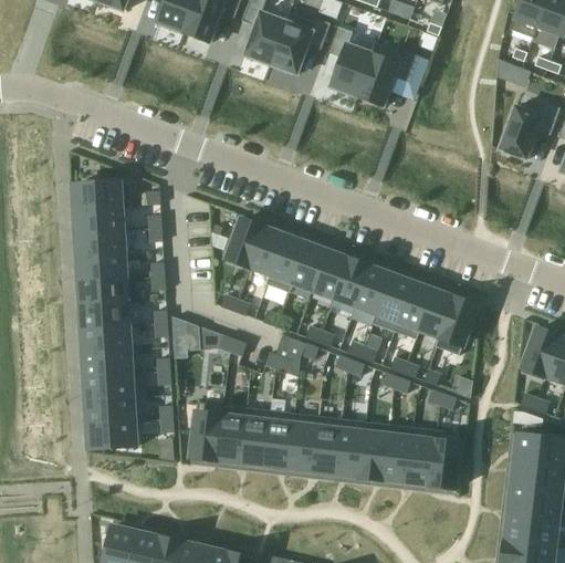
[(96,0),(123,10),(126,0),(96,0)]
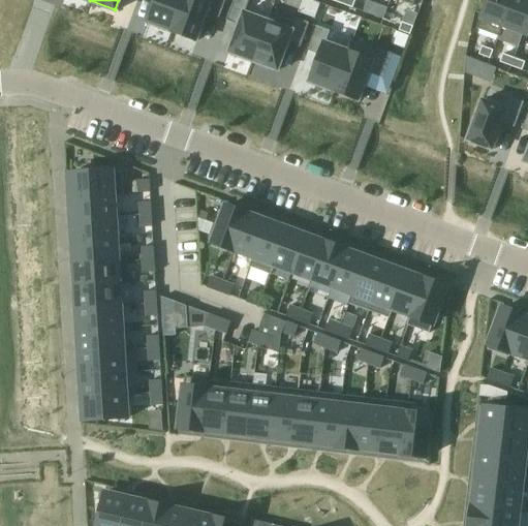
[(153,0),(147,21),(172,30),(182,0),(153,0)]
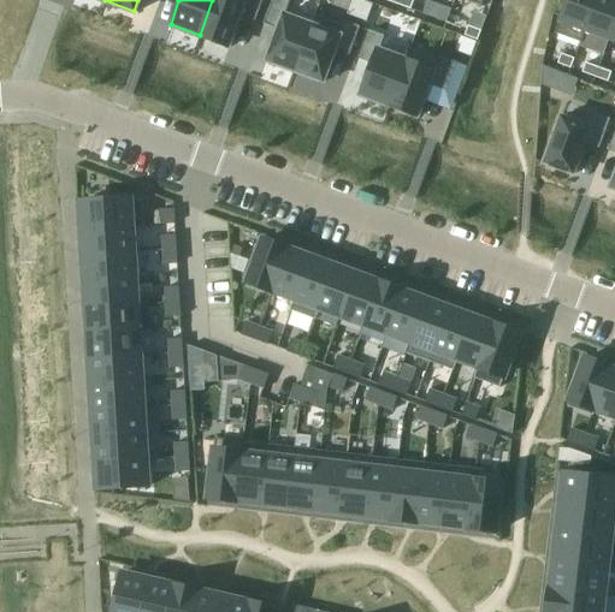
[(212,0),(200,35),(229,46),(240,13),(254,18),(260,0),(212,0)]
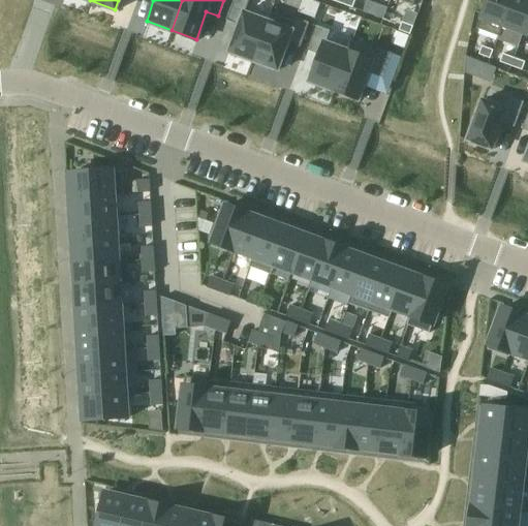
[(252,60),(268,20),(244,11),(248,0),(233,0),(226,19),(238,23),(227,51),(251,60),(252,60)]
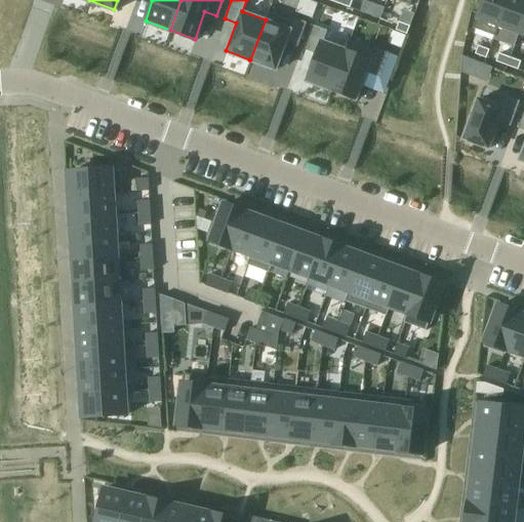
[(359,9),(368,13),(379,16),(384,6),(366,0),(363,0),(359,9)]
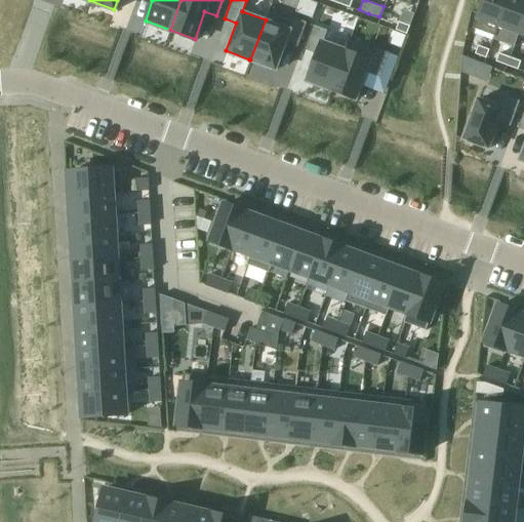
[(481,0),(472,26),(494,35),(497,26),(496,25),(506,0),(481,0)]
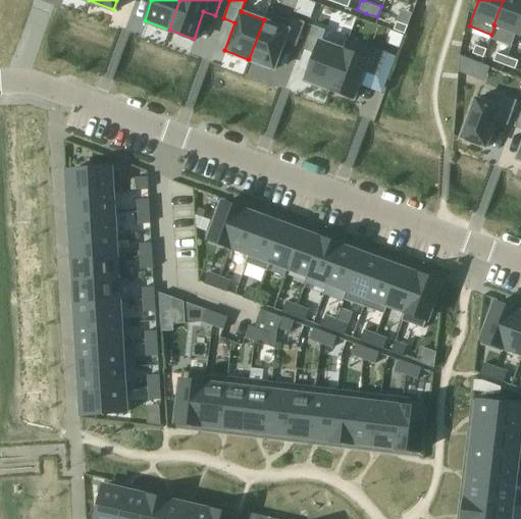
[(495,26),(515,33),(520,14),(520,0),(503,0),(493,24),(495,26)]
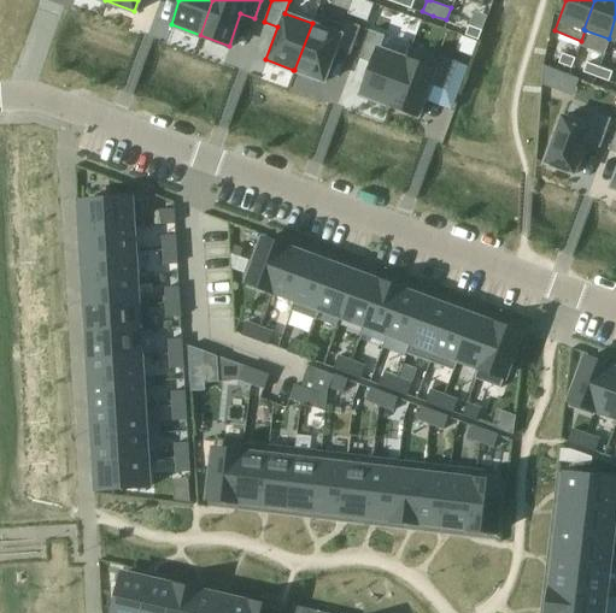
[(312,23),(294,70),(323,81),(335,48),(350,53),(359,25),(344,19),(339,33),(312,23)]
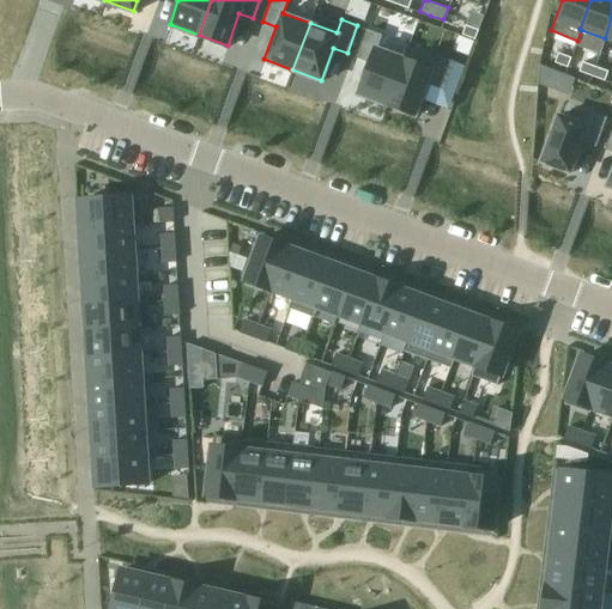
[(474,37),(478,28),(465,23),(461,32),(474,37)]
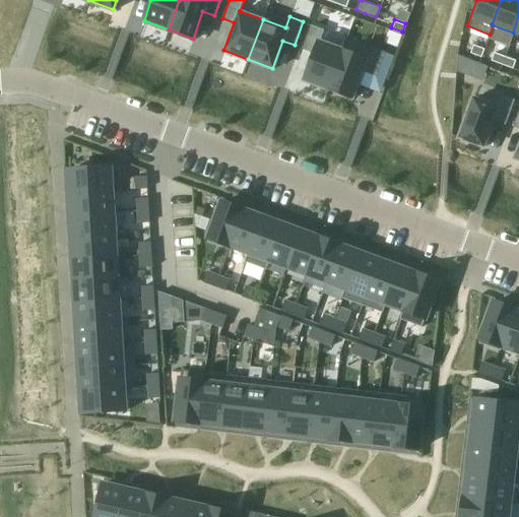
[(328,88),(342,49),(319,40),(324,28),(311,23),(302,48),(314,52),(304,79),(328,88)]
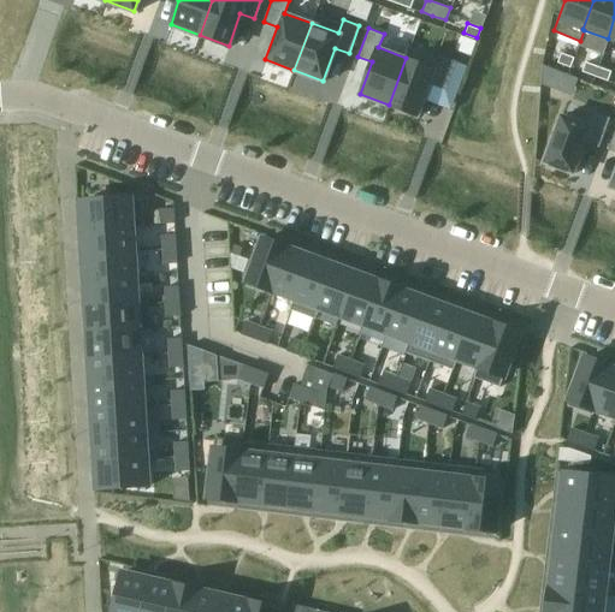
[(406,58),(389,105),(418,116),(429,83),(444,88),(455,60),(438,54),(437,57),(408,46),(406,58)]
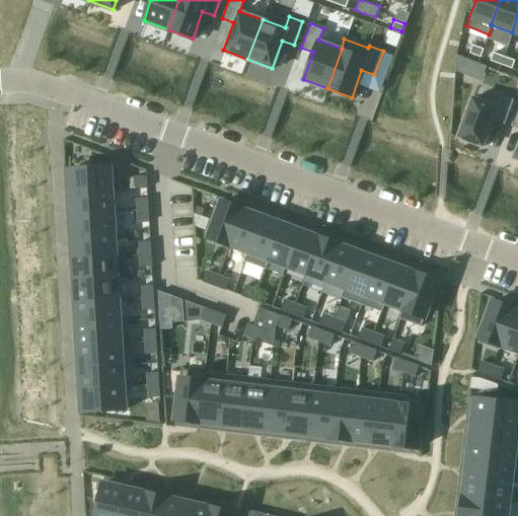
[(479,55),(483,48),(471,44),(468,52),(479,55)]
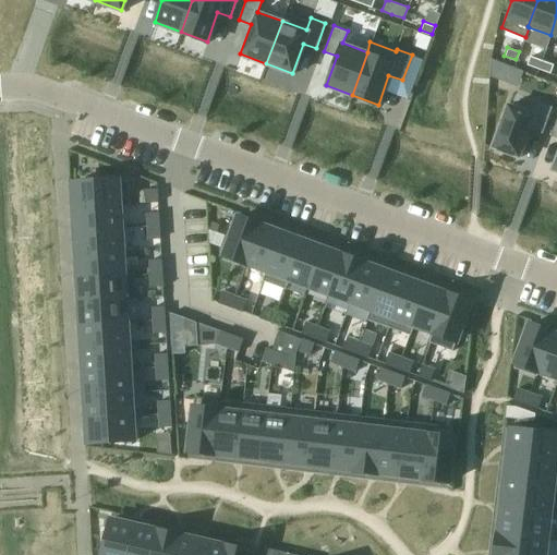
[(537,68),(541,59),(530,55),(527,63),(537,68)]
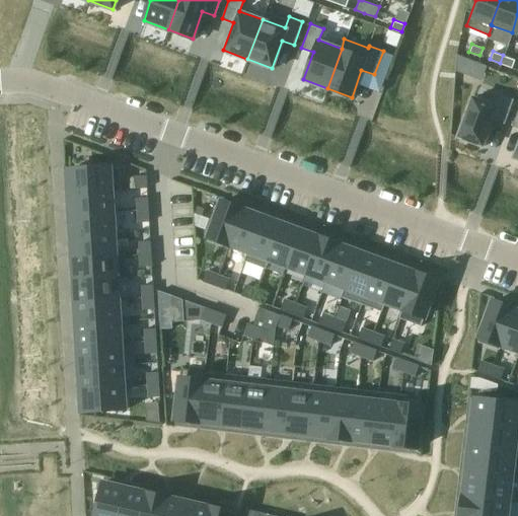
[(511,67),(514,59),(503,55),(500,63),(511,67)]
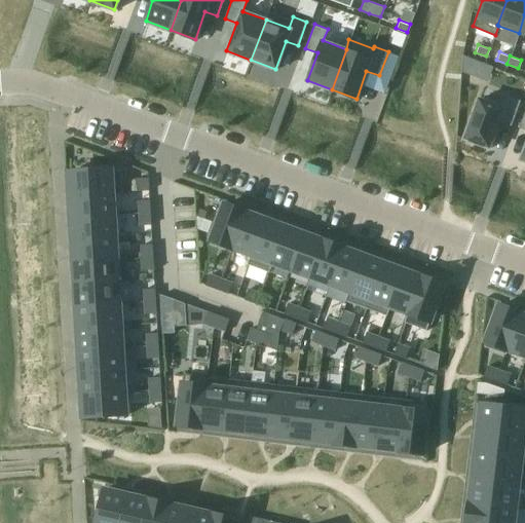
[(469,57),(467,71),(472,73),(477,60),(469,57)]
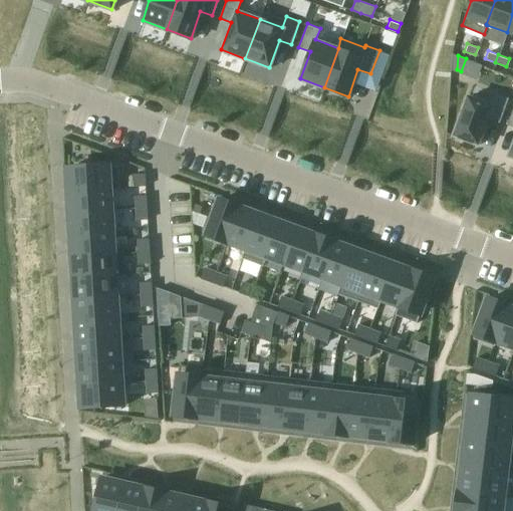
[(491,104),(468,95),(453,135),(478,144),(488,116),(499,121),(508,97),(495,93),(491,104)]
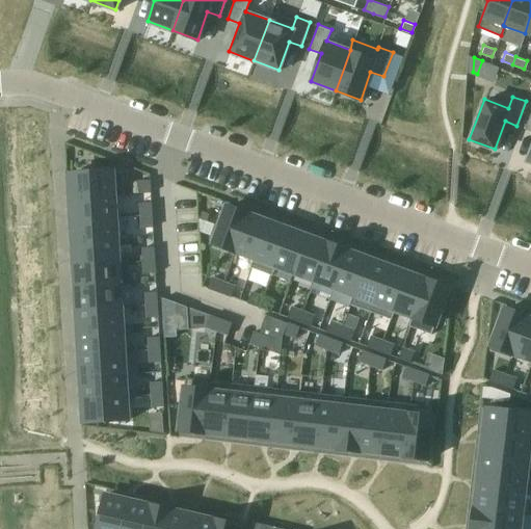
[(123,168),(71,172),(72,195),(113,193),(113,194),(124,193),(123,168)]
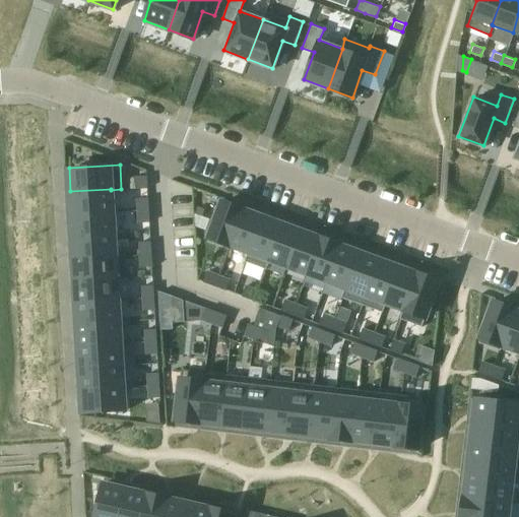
[(146,174),(135,175),(135,187),(146,186),(146,174)]
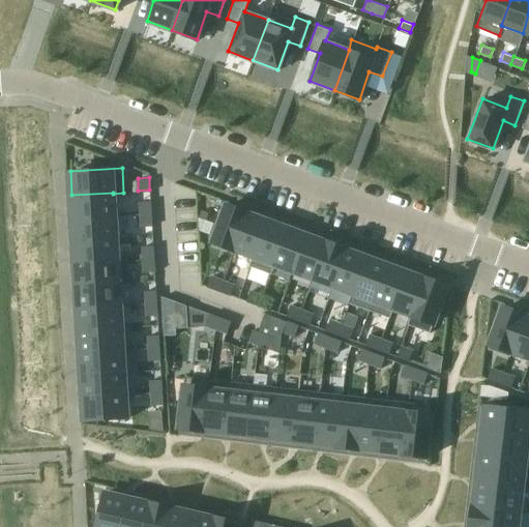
[(113,193),(71,195),(74,216),(115,214),(113,194),(113,193)]
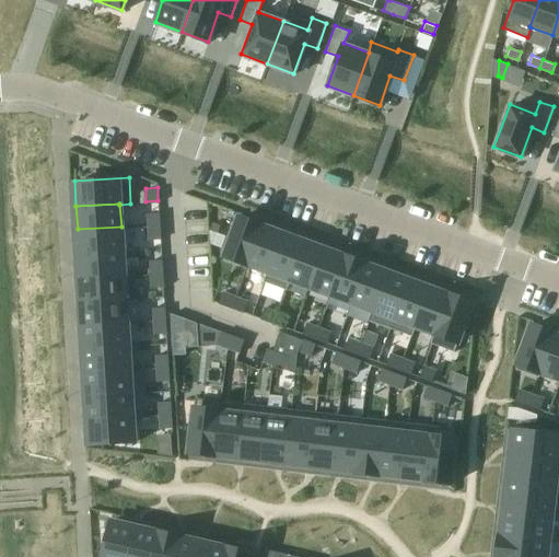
[(159,211),(147,212),(148,225),(160,224),(159,211)]
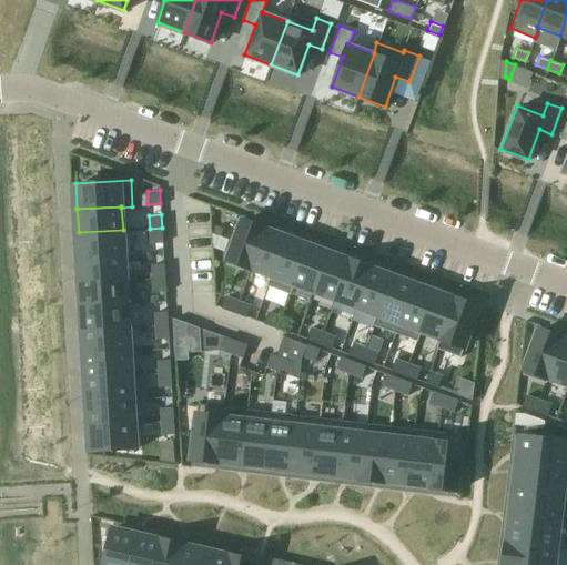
[(242,219),(228,259),(250,266),(264,228),(264,226),(242,219)]
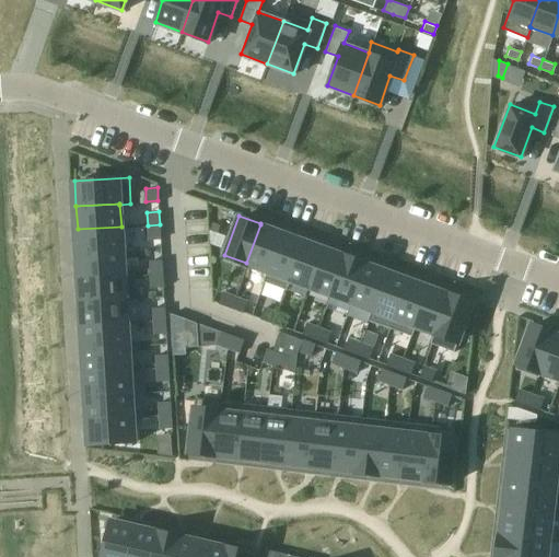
[(160,224),(148,225),(148,239),(160,238),(160,224)]
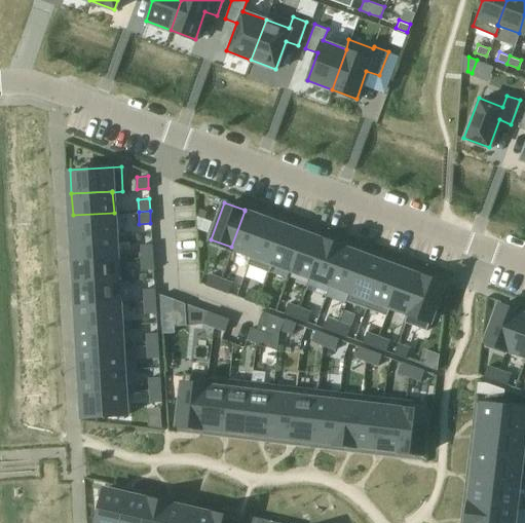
[(245,211),(231,247),(250,254),(251,254),(264,218),(245,211)]
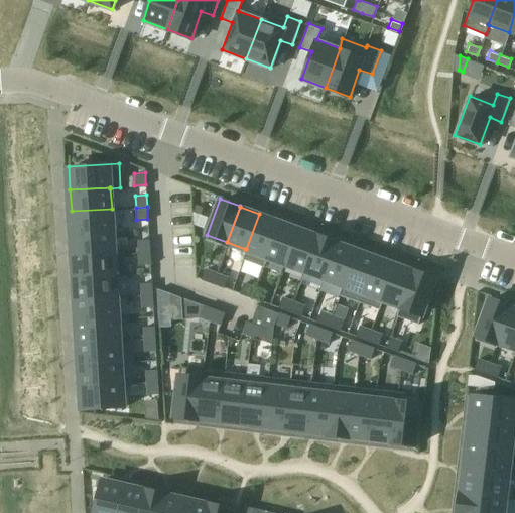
[(112,209),(72,211),(73,233),(113,230),(112,209)]
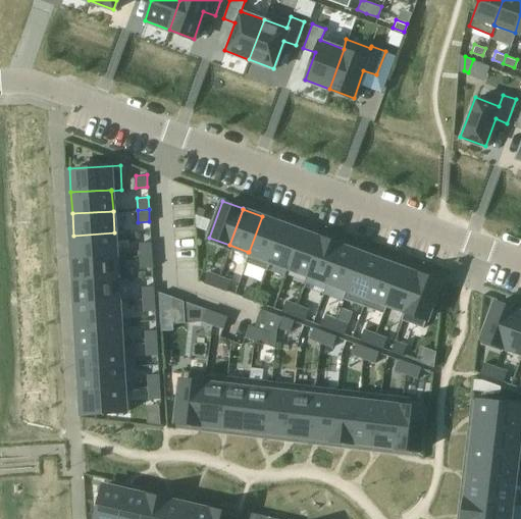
[(248,252),(245,261),(266,269),(270,260),(268,259),(282,223),(262,216),(249,252),(248,252)]
